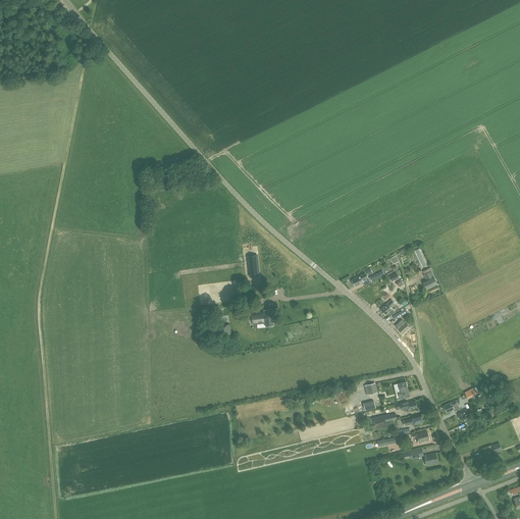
[(422,263),(426,261),(418,245),(414,247),(422,263)]
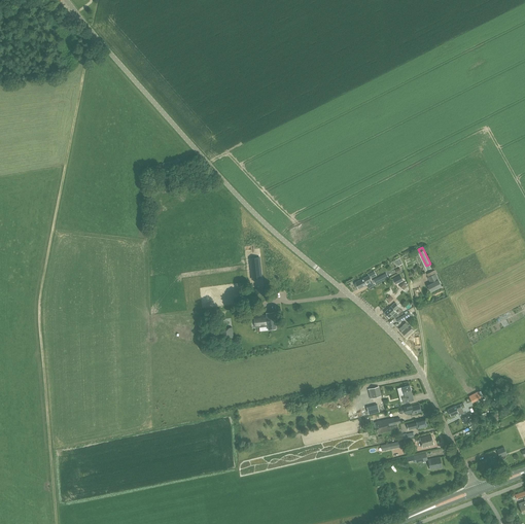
[(257,254),(247,255),(249,276),(259,275),(257,254)]
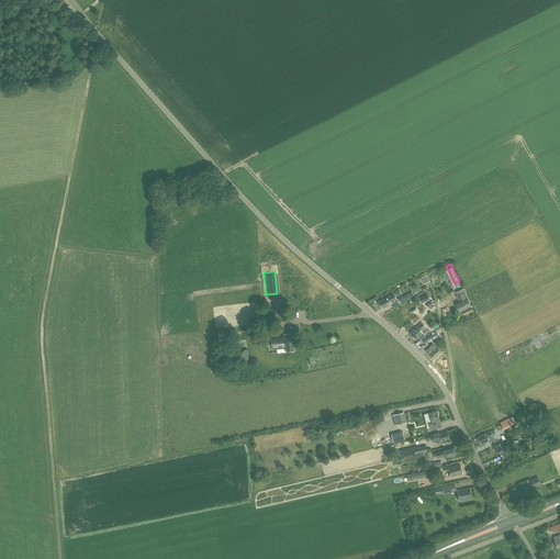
[(455,292),(454,292),(457,300),(454,301),(457,308),(469,302),(466,295),(462,289),(455,292)]
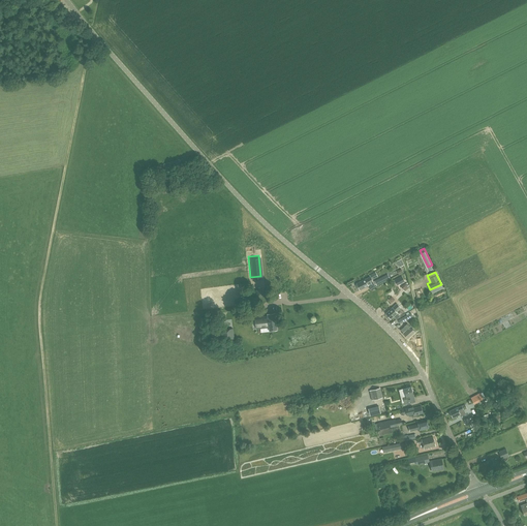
[(355,281),(353,282),(357,286),(358,286),(366,283),(366,282),(371,279),(368,273),(363,276),(354,280),(355,281)]
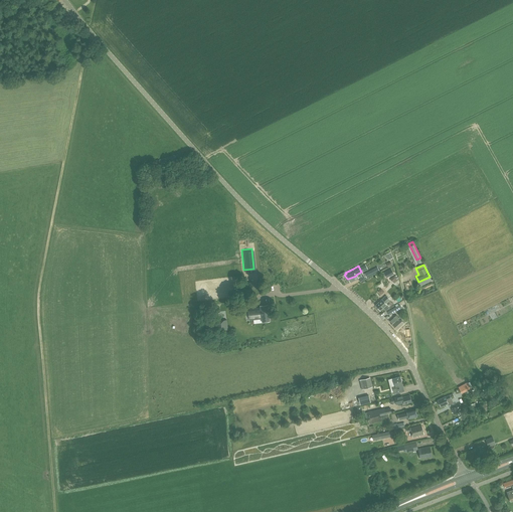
[(389,266),(382,270),(384,275),(391,271),(389,266)]
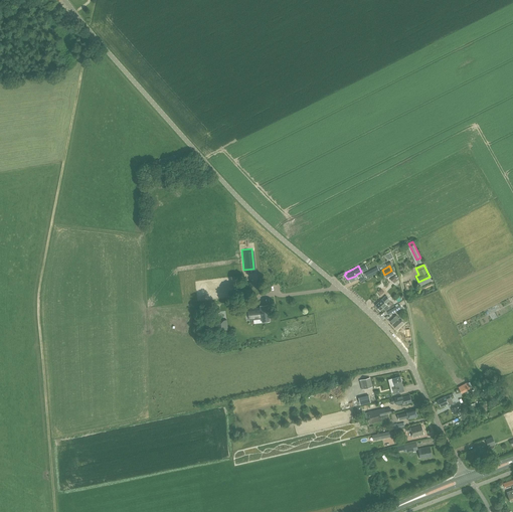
[(395,275),(393,272),(392,273),(391,274),(390,272),(388,275),(389,276),(388,277),(391,280),(393,282),(397,278),(396,274),(395,275)]
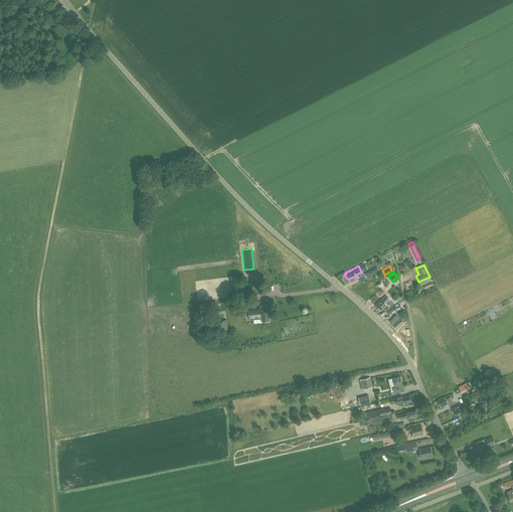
[(383,308),(387,305),(385,302),(383,301),(388,297),(384,293),(373,303),(378,308),(381,306),(383,308)]
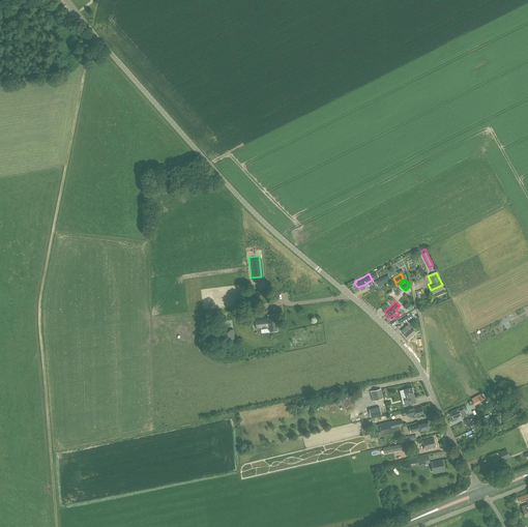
[(266,315),(253,317),(254,325),(267,323),(267,328),(275,327),(273,311),(265,312),(266,315)]
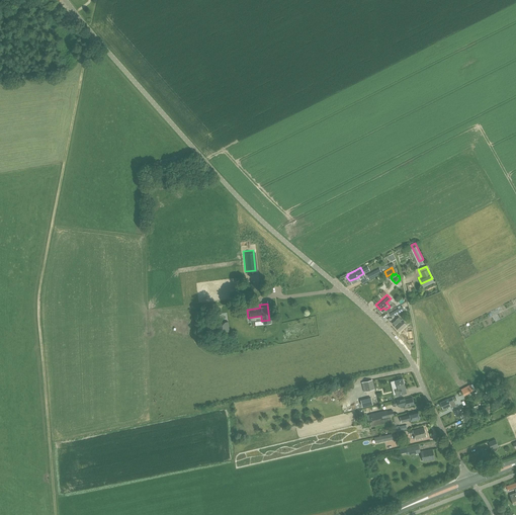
[(400,304),(388,311),(390,315),(402,307),(400,304)]
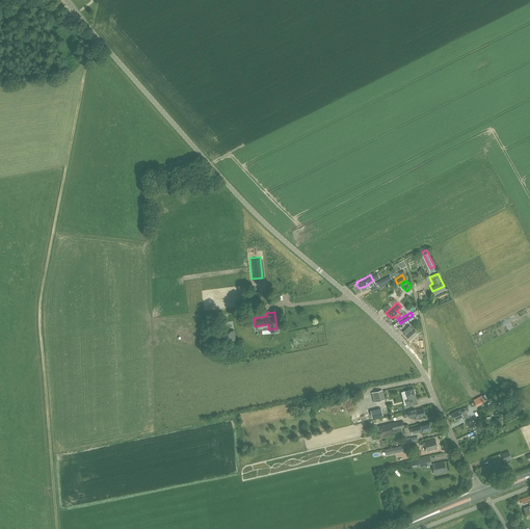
[(407,322),(400,328),(403,332),(408,338),(416,331),(411,325),(407,322)]
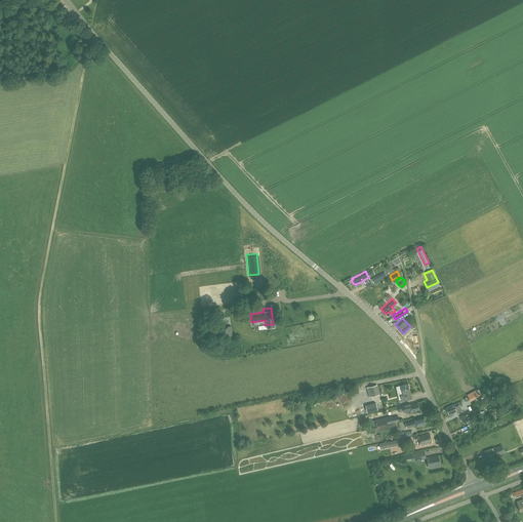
[(229,323),(217,324),(218,334),(231,333),(229,323)]
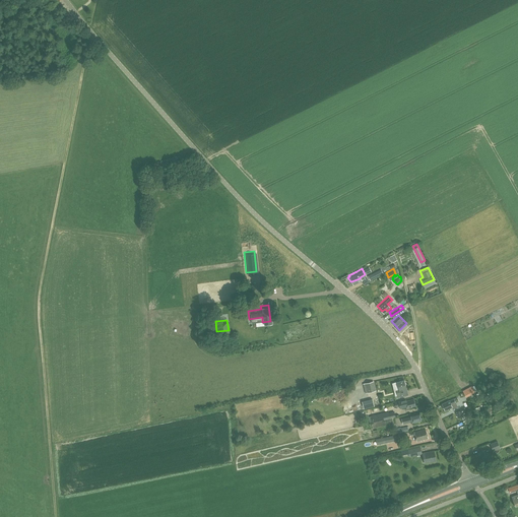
[(396,395),(406,392),(402,377),(395,379),(397,387),(393,387),(396,395)]
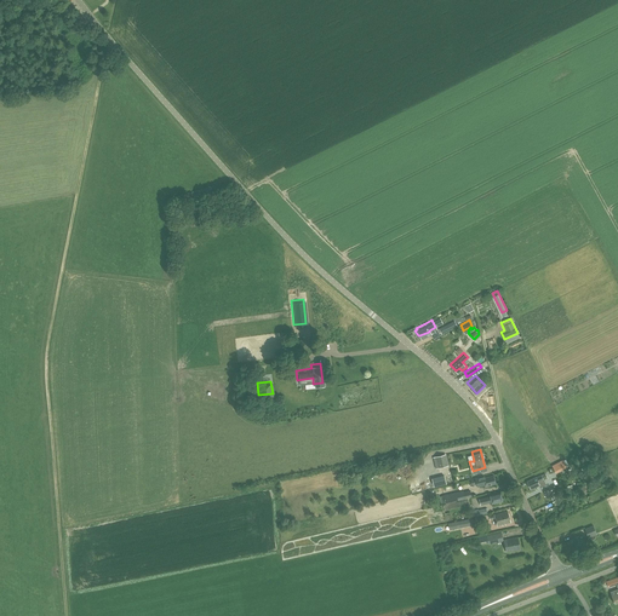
[(441,452),(433,454),(436,465),(445,462),(441,452)]
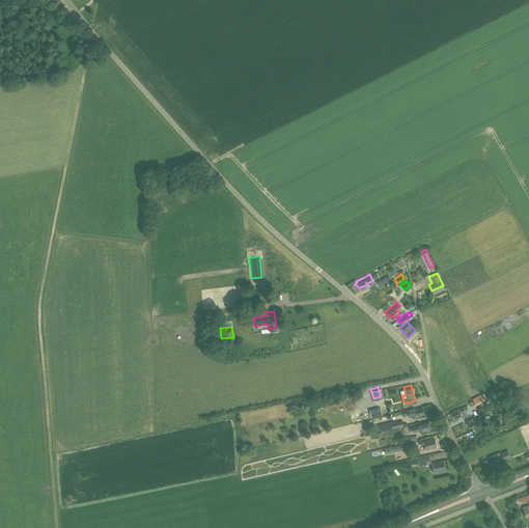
[(449,410),(452,416),(457,414),(458,415),(467,412),(463,401),(454,406),(455,407),(449,410)]
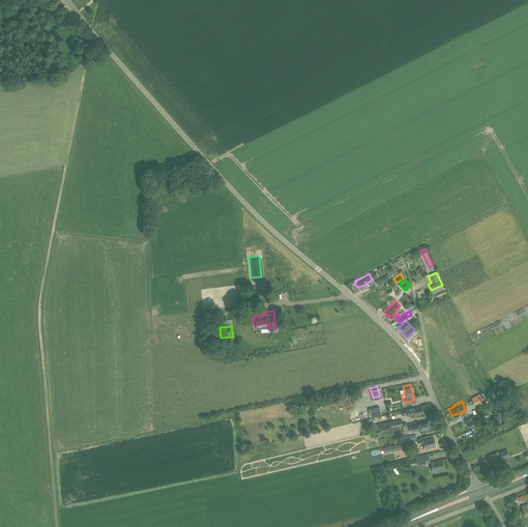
[(412,404),(404,406),(406,414),(413,412),(413,413),(418,412),(421,411),(419,404),(412,405),(412,404)]
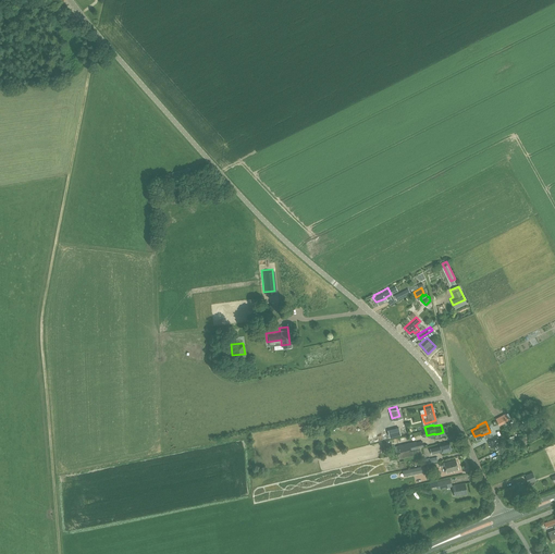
[(525,433),(517,438),(520,442),(528,438),(525,433)]
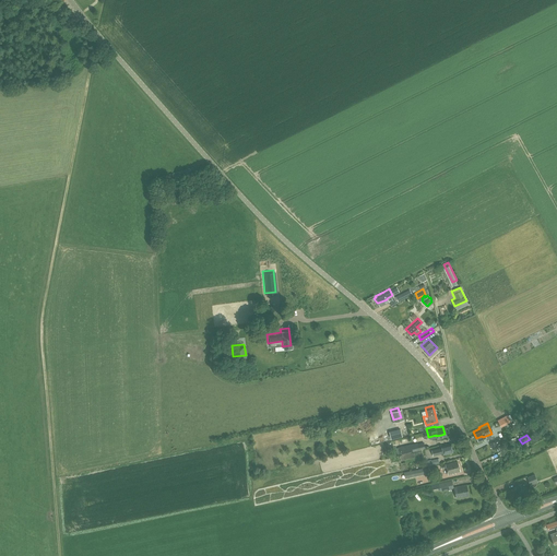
[(490,446),(496,444),(499,442),(496,437),(494,438),(488,440),(490,446)]
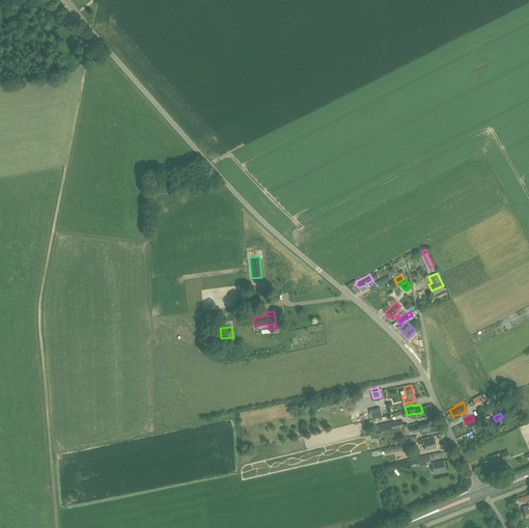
[(379,428),(387,426),(401,423),(400,417),(395,418),(394,417),(377,421),(379,428)]
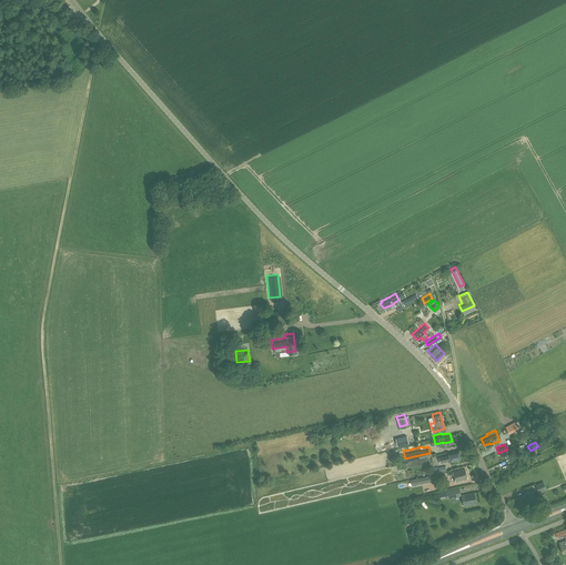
[(448,458),(458,456),(456,449),(446,451),(447,452),(436,454),(437,461),(448,457),(448,458)]
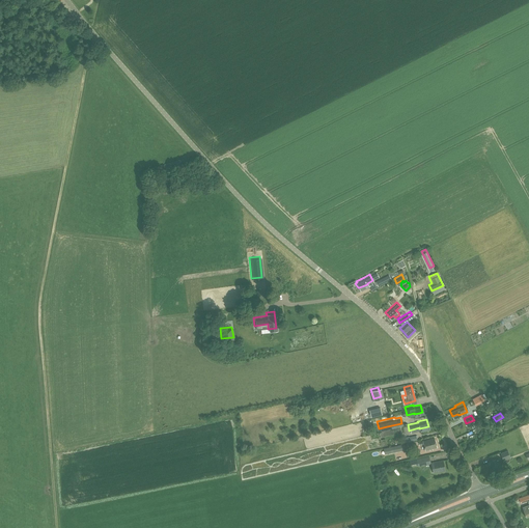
[(435,445),(433,435),(421,438),(417,439),(417,443),(422,442),(423,448),(428,446),(428,448),(430,447),(430,446),(435,445)]
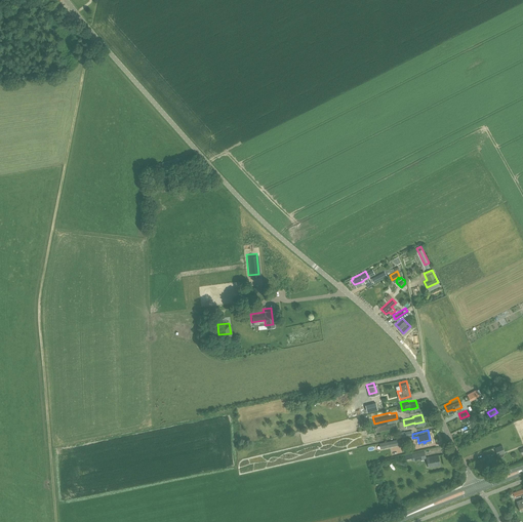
[(495,452),(503,449),(500,442),(493,445),(495,452)]
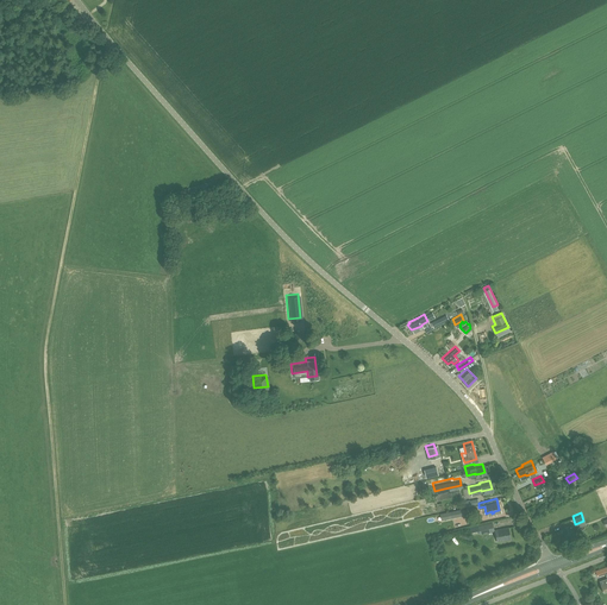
[(490,520),(480,522),(482,530),(492,528),(490,520)]
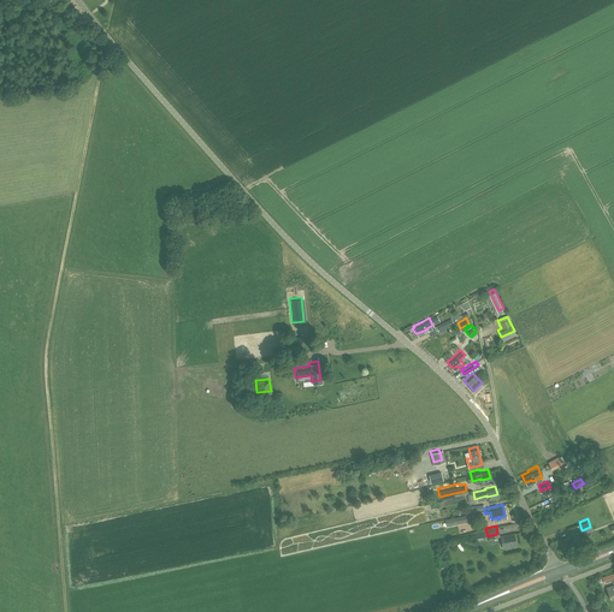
[(576,533),(574,528),(567,530),(570,535),(568,536),(572,546),(580,542),(577,533),(576,533)]
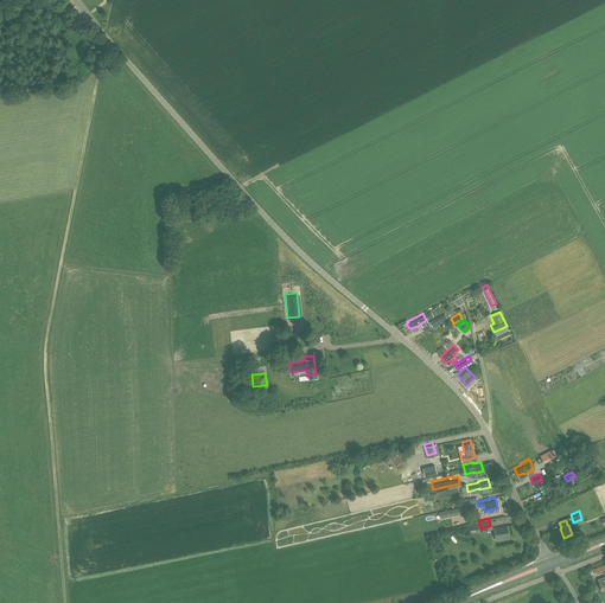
[(494,537),(507,534),(504,523),(491,525),(494,537)]
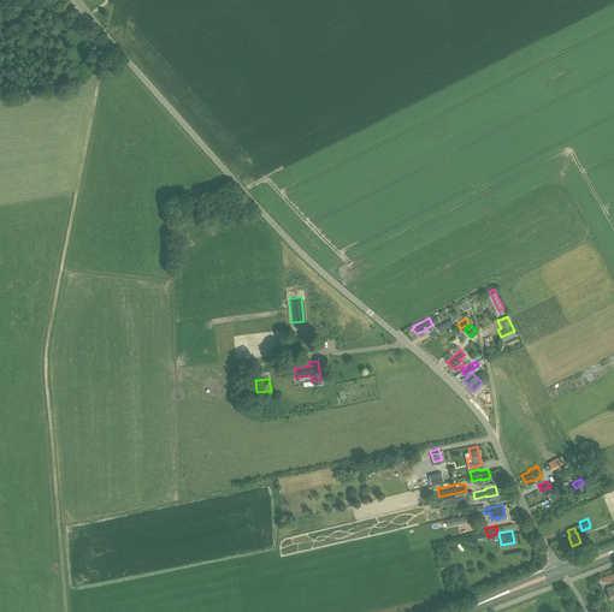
[(612,582),(603,584),(607,593),(606,593),(607,594),(608,596),(613,593),(613,587),(613,575),(609,576),(612,582)]
